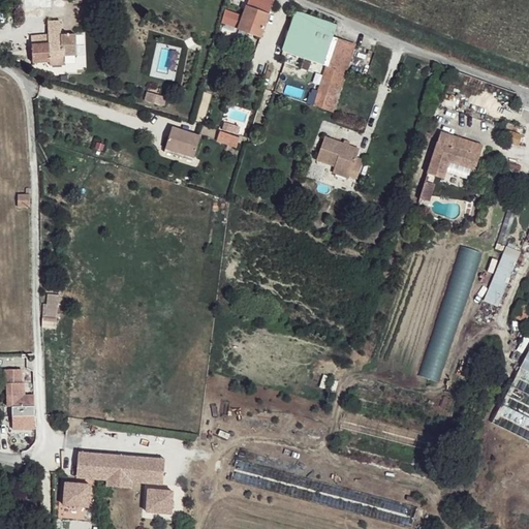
[(270,14),(275,0),(249,0),(247,6),(270,14)]
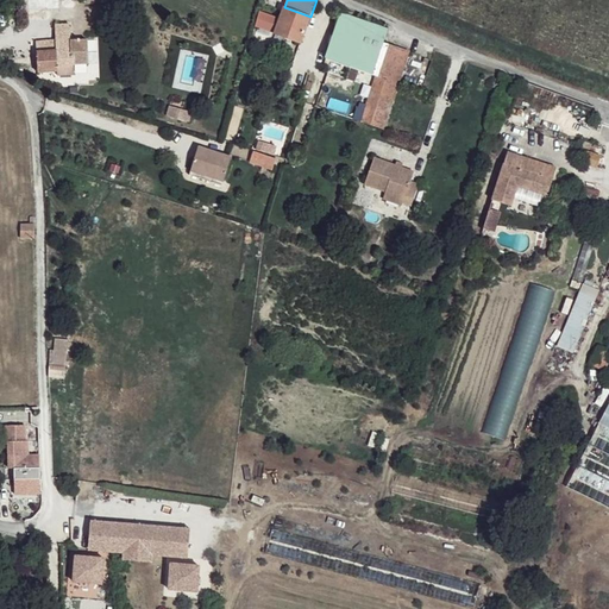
[(284,7),(275,33),(300,43),(311,17),(284,7)]
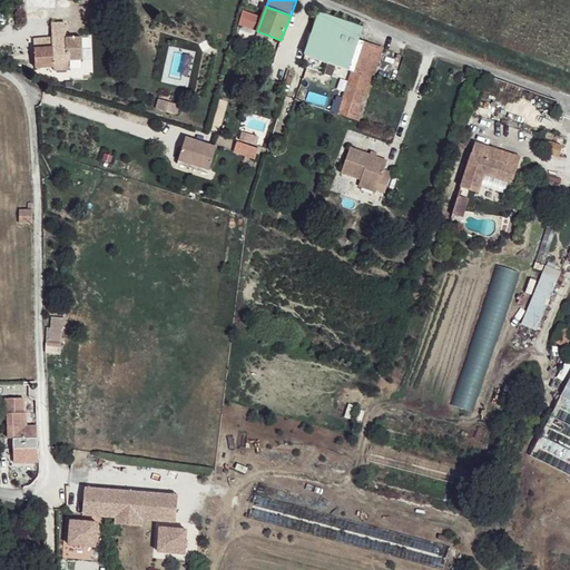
[(55,11),(38,12),(38,27),(39,33),(56,31),(55,11)]
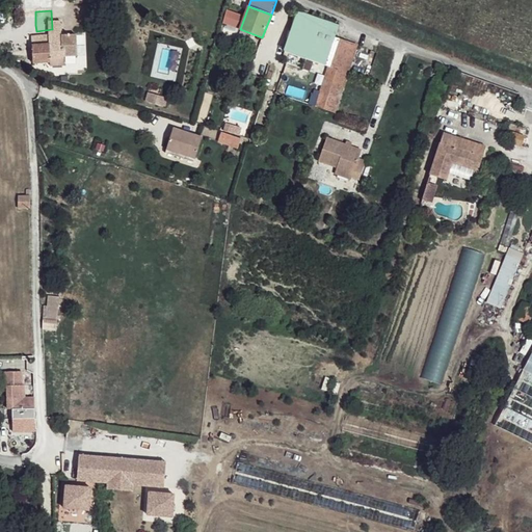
[(341,28),(299,11),(289,37),(333,53),(337,38),(341,28)]
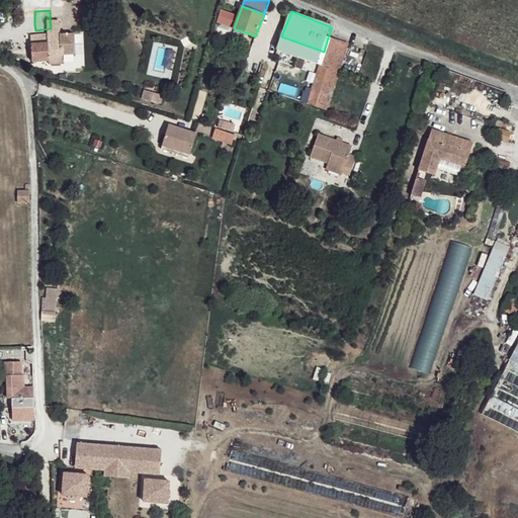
[(34,24),(17,24),(18,32),(35,30),(34,24)]
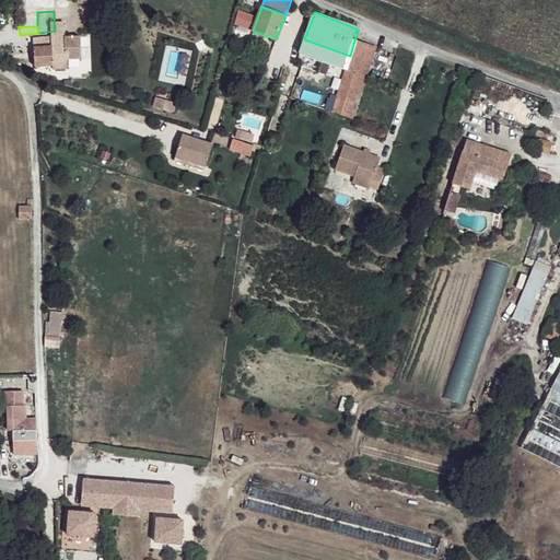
[(38,33),(20,35),(22,61),(56,60),(56,56),(55,31),(38,33)]
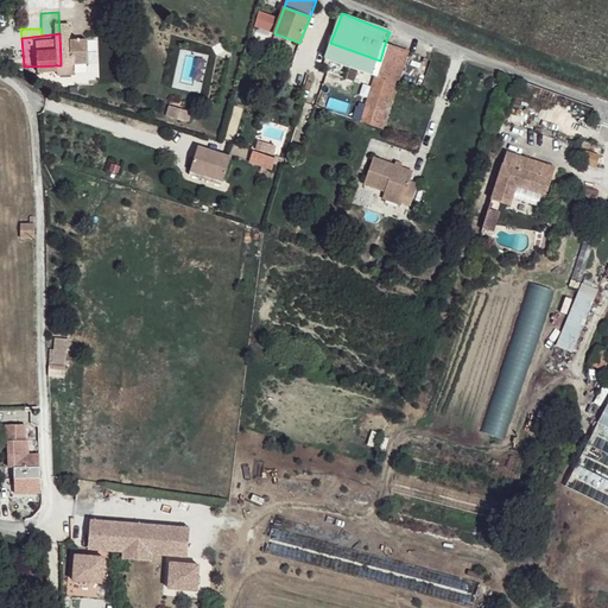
[(398,51),(385,44),(380,61),(379,64),(392,69),(398,51)]
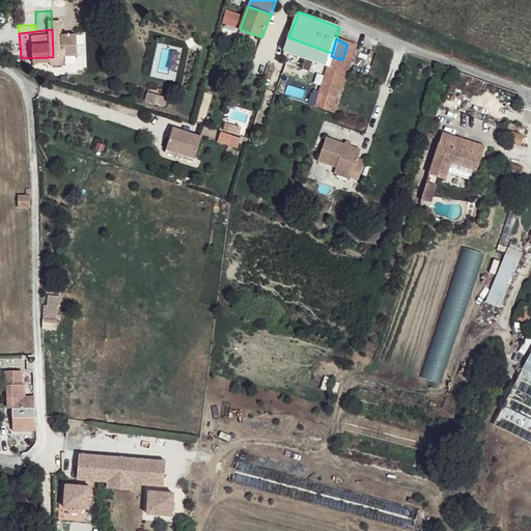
[(331,56),(288,40),(284,51),(327,66),(338,71),(342,60),(331,56)]
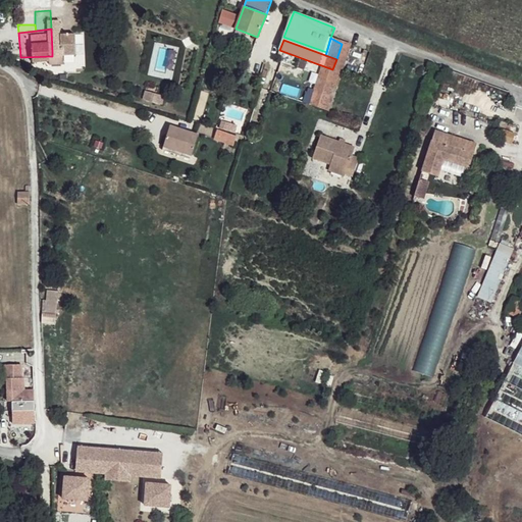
[(351,47),(342,44),(336,59),(332,69),(341,72),(351,47)]
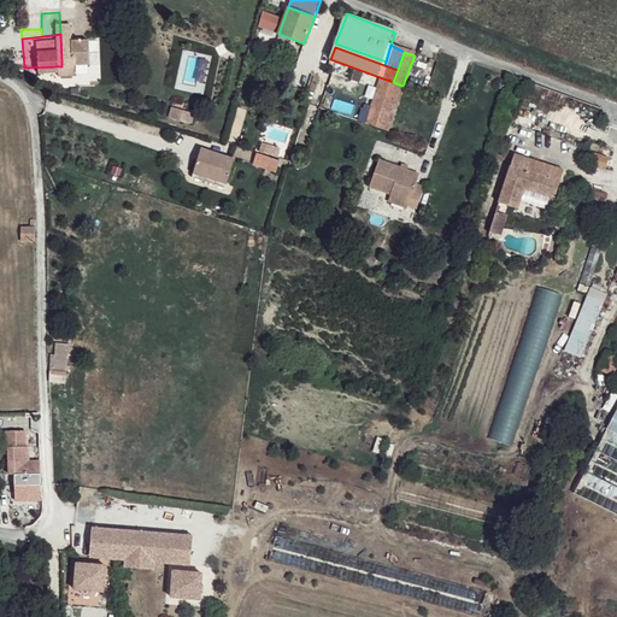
[(393,82),(380,77),(362,123),(386,133),(403,86),(393,82)]
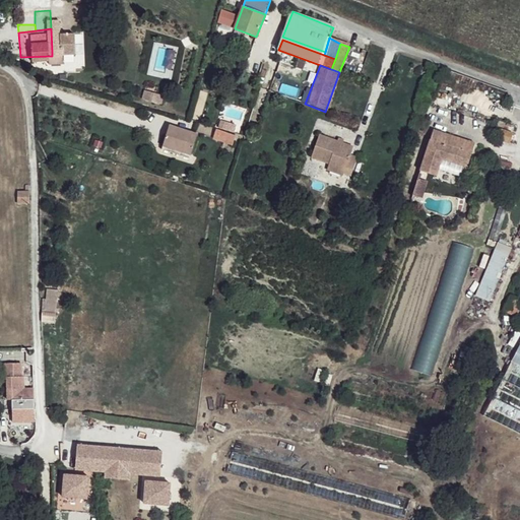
[(152,84),(147,83),(143,90),(149,93),(152,84)]
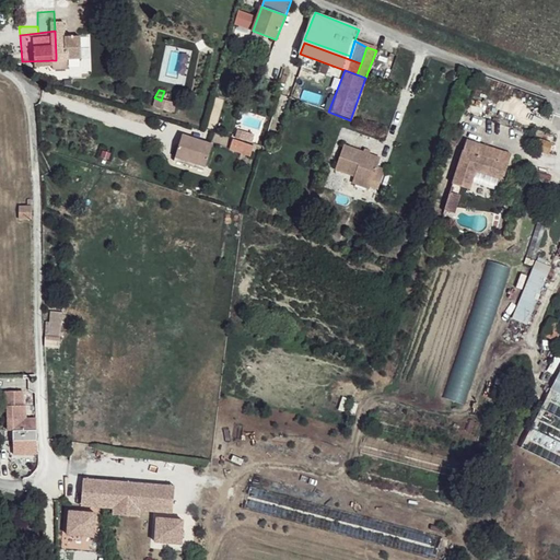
[(350,120),(328,112),(324,125),(346,132),(350,120)]
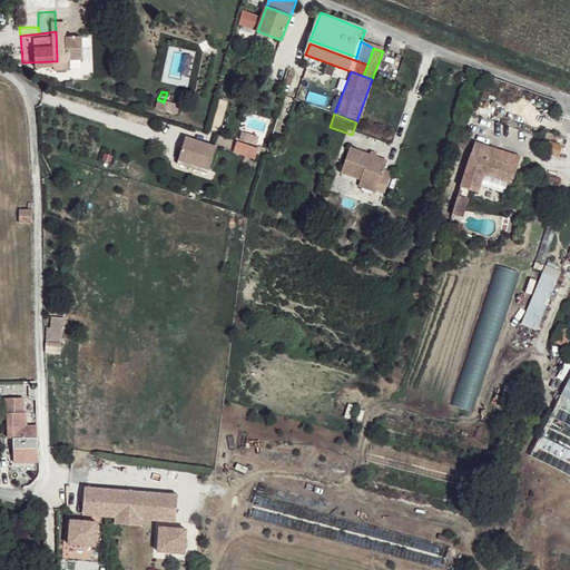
[(213,135),(180,125),(173,151),(206,161),(213,135)]
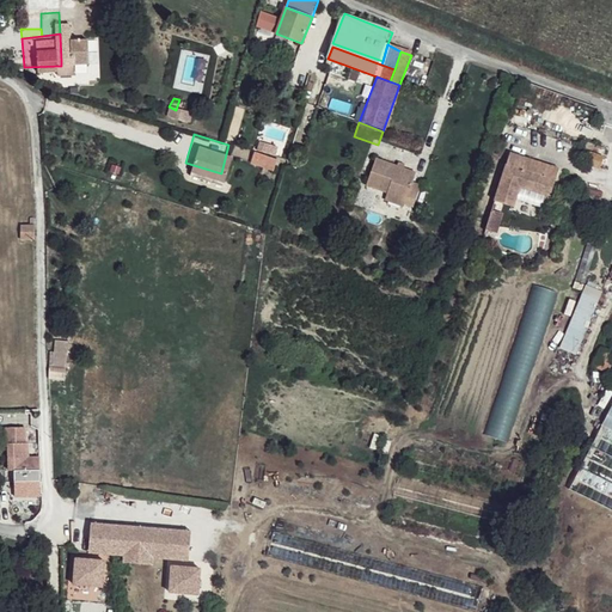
[(275,145),(252,139),(246,153),(271,160),(275,145)]
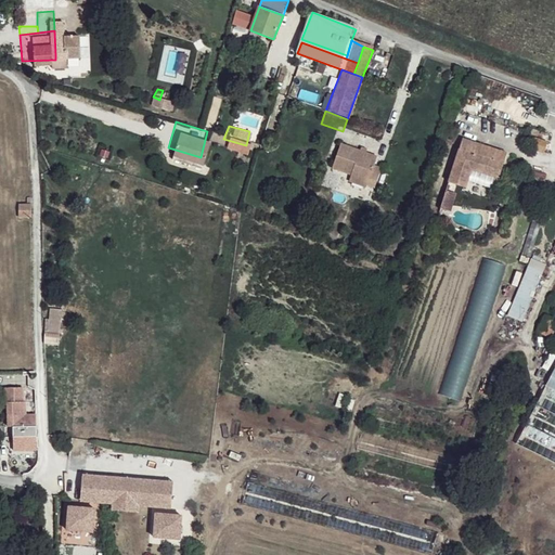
[(464,183),(469,167),(495,175),(504,149),(461,134),(447,178),(464,183)]
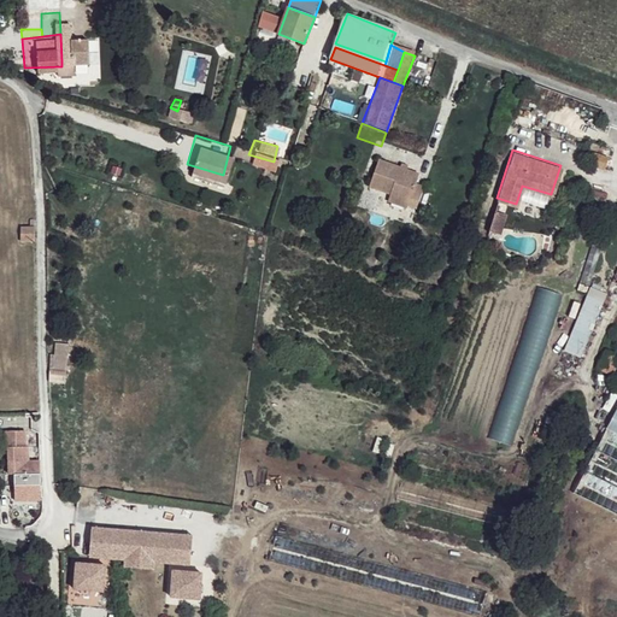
[(610,157),(595,153),(589,164),(605,169),(610,157)]
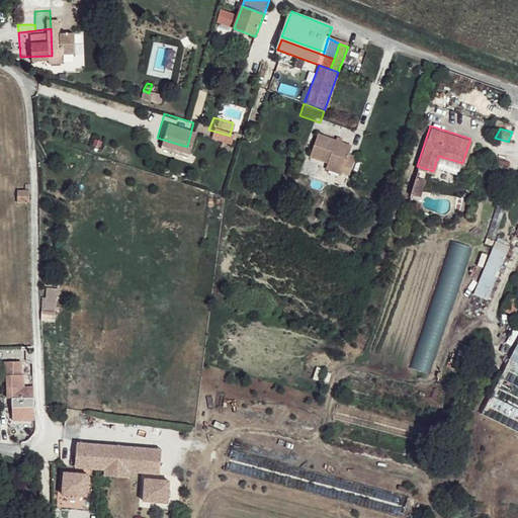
[(348,159),(313,147),(305,169),(323,176),(340,181),(338,185),(346,188),(353,169),(346,166),(348,159)]
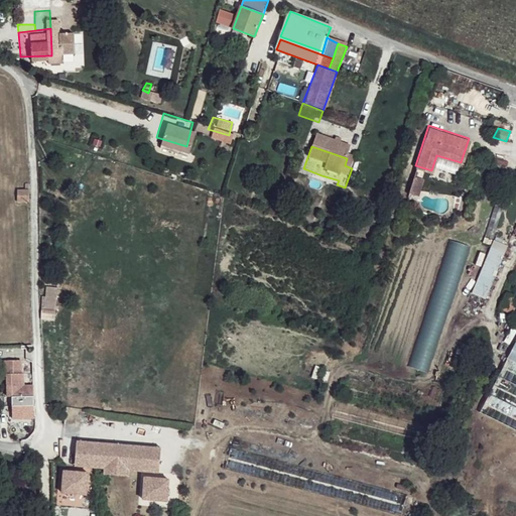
[(339,180),(321,175),(320,182),(336,188),(337,184),(339,180)]
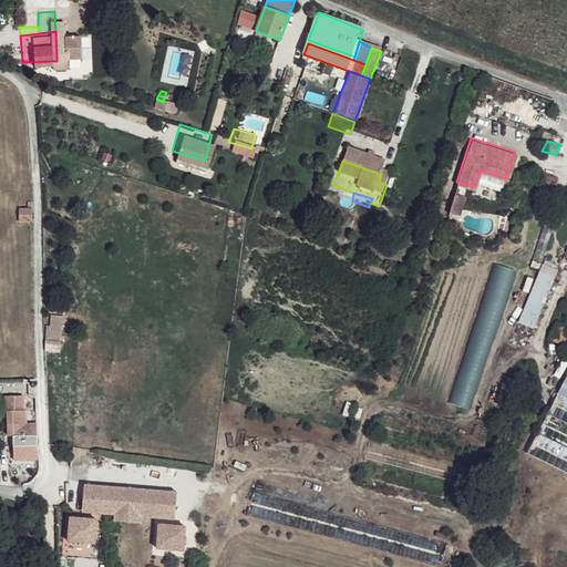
[(460,218),(465,199),(454,196),(449,215),(460,218)]
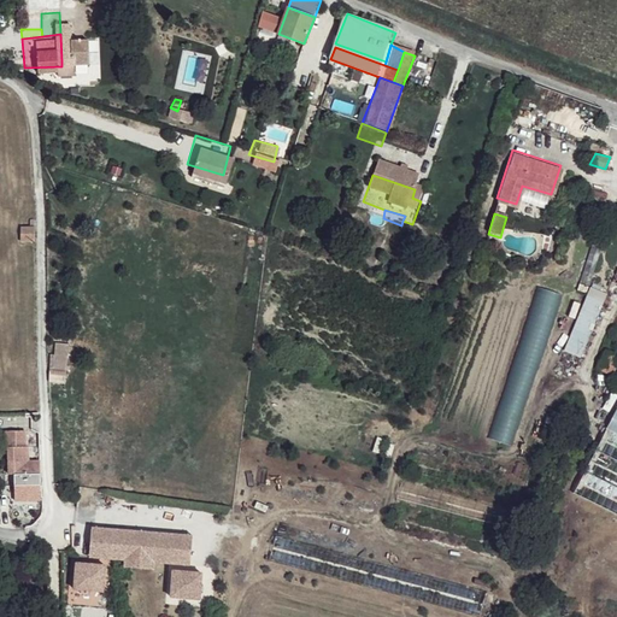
[(34,227),(19,228),(18,241),(34,241),(34,227)]
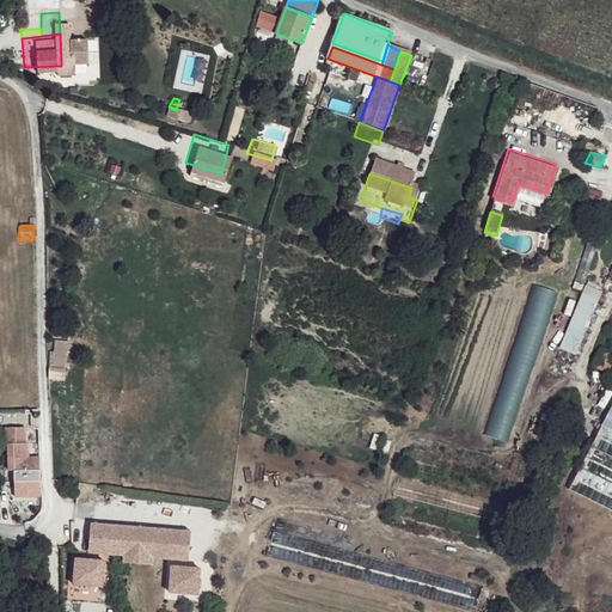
[(510,444),(552,289),(531,283),(513,348),(509,347),(485,436),(510,444)]
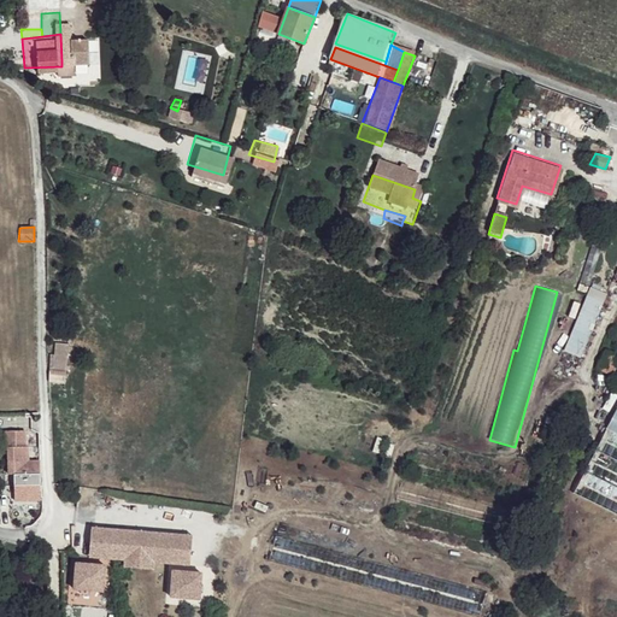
[(588,287),(563,351),(581,358),(606,293),(588,287)]
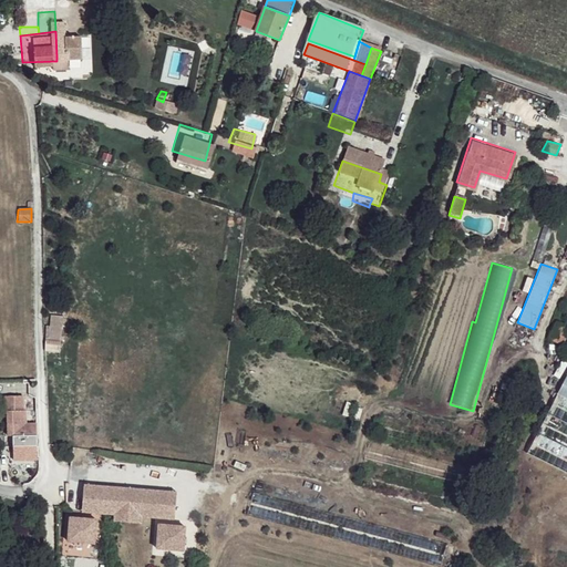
[(566,327),(556,321),(554,332),(566,338),(566,327)]
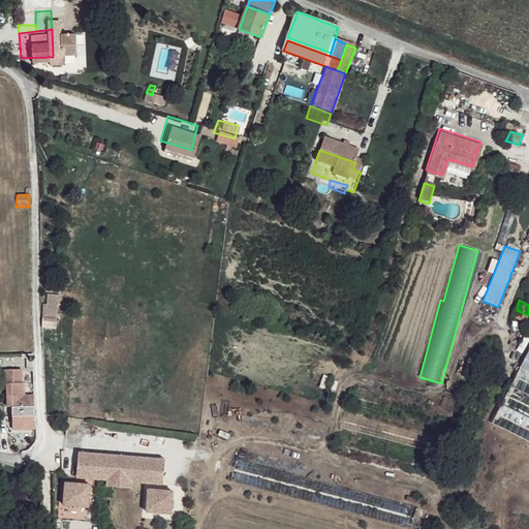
[(528,317),(528,315),(517,310),(514,316),(527,322),(528,317)]
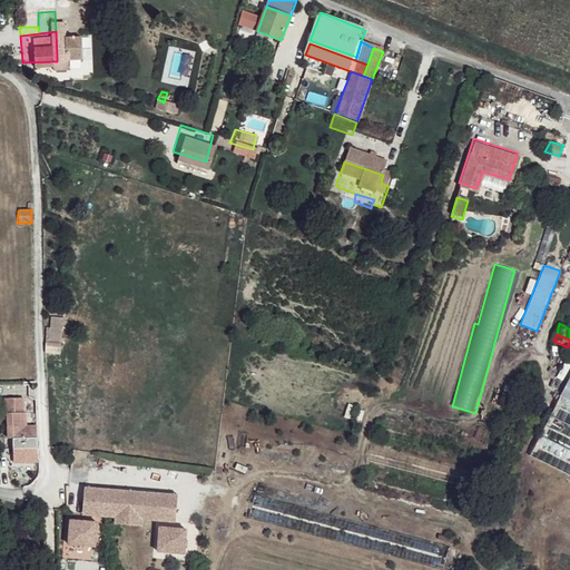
[(61,341),(46,340),(45,353),(59,354),(61,341)]
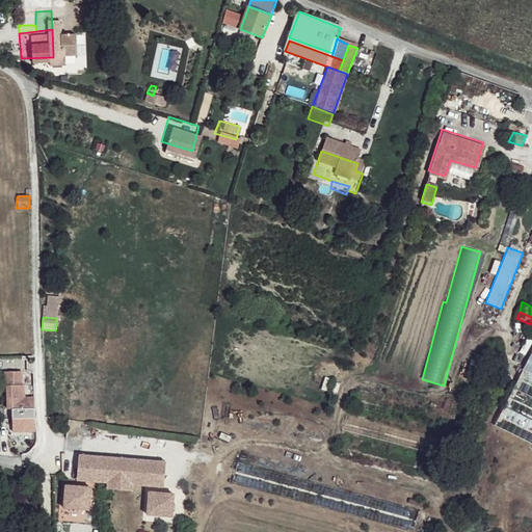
[(531,364),(524,383),(524,375),(515,394),(516,402),(520,395),(521,395),(531,394),(531,393),(531,364)]
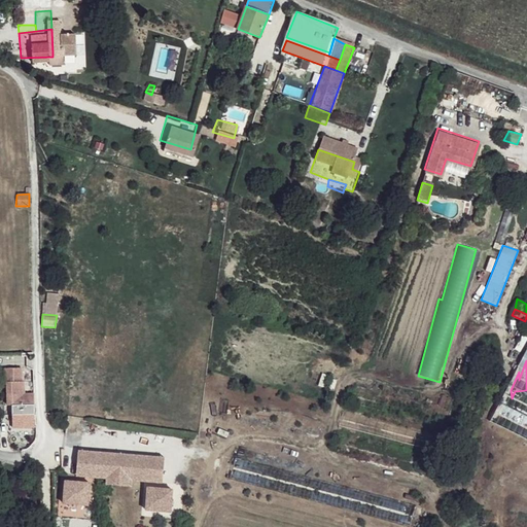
[(10,395),(11,428),(34,427),(33,394),(10,395)]
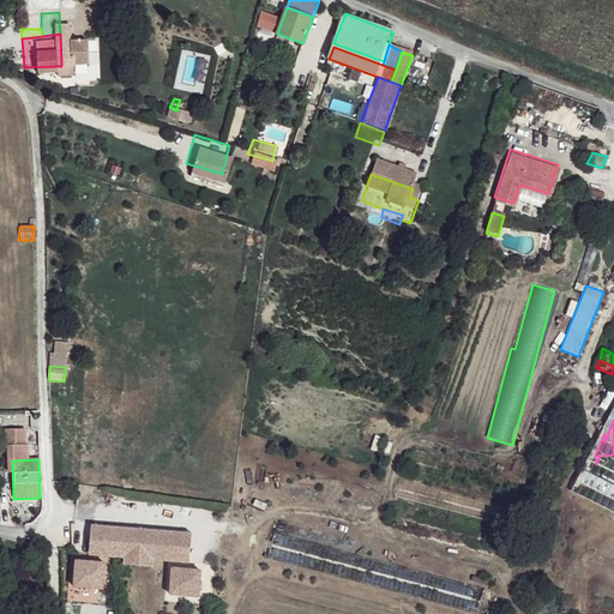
[(190,533),(90,524),(88,554),(122,558),(121,564),(151,566),(152,560),(187,563),(190,533)]
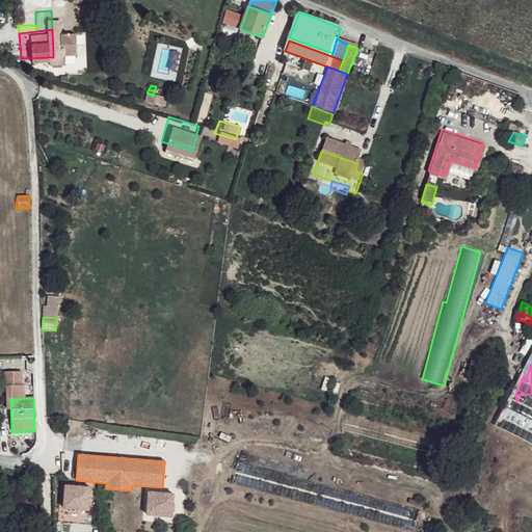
[(233,485),(414,529),(419,507),(238,464),(233,485)]
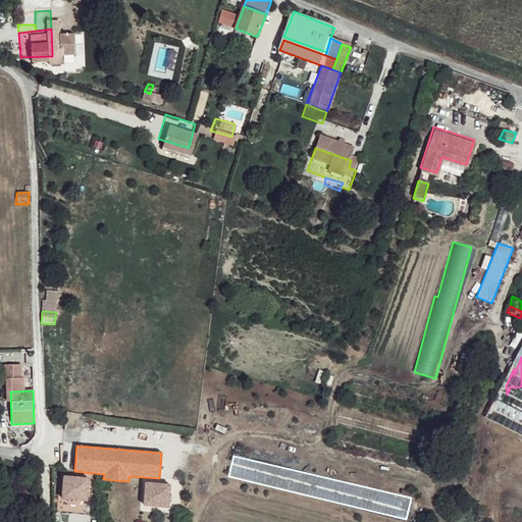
[(88,478),(63,476),(61,494),(69,494),(68,499),(86,501),(88,478)]
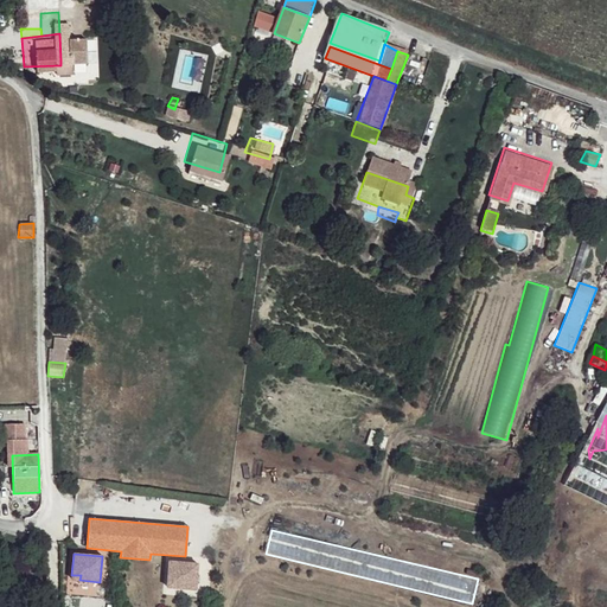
[(197,564),(168,562),(166,588),(186,589),(186,585),(195,585),(197,564)]
